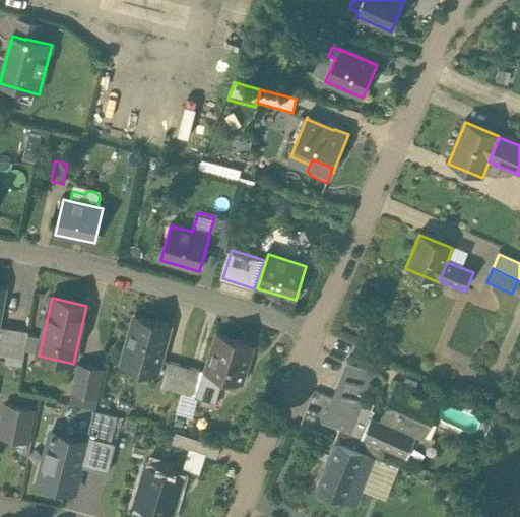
[(171,326),(135,316),(125,354),(142,360),(159,365),(171,326)]
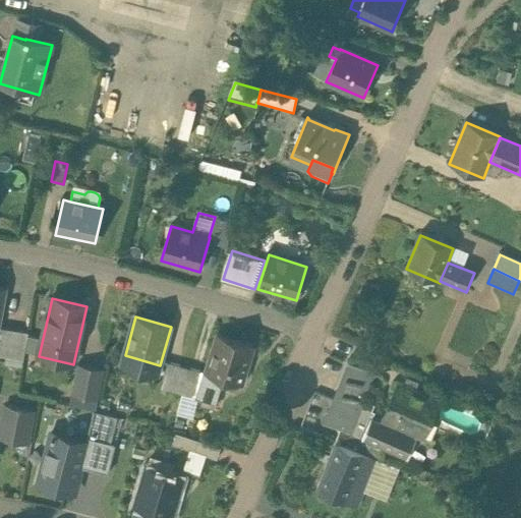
[(29,334),(2,330),(0,342),(0,356),(24,361),(29,334)]
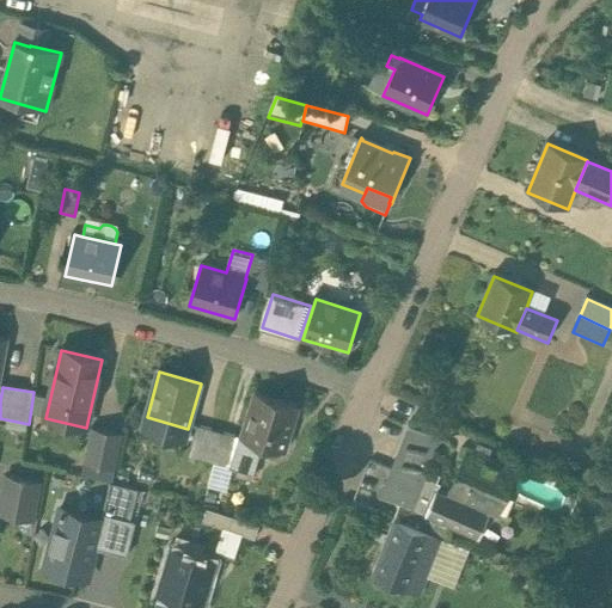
[(298,407),(257,394),(243,440),(238,438),(228,468),(254,476),(263,446),(283,452),(298,407)]
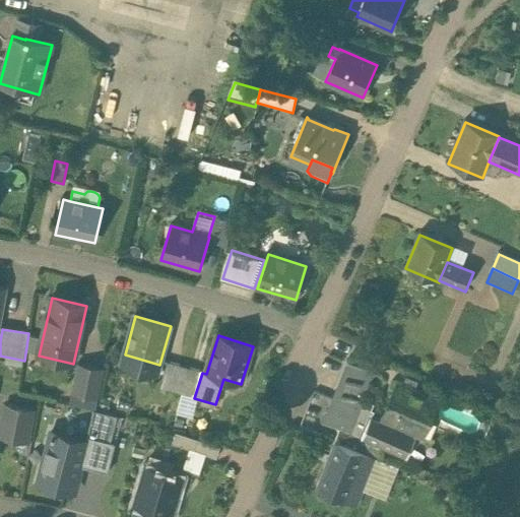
[(377,359),(355,349),(351,360),(373,369),(377,359)]
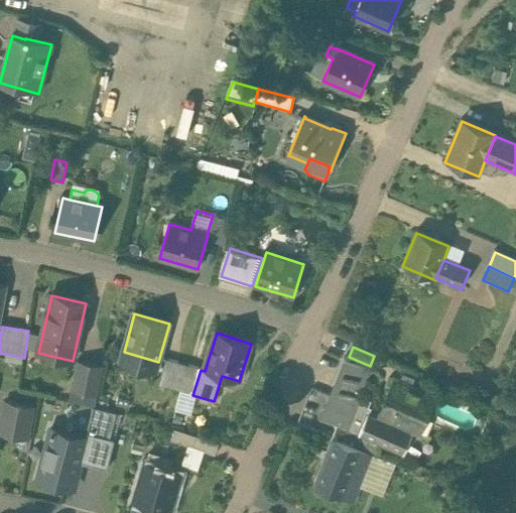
[(141,357),(124,352),(121,364),(138,369),(141,357)]
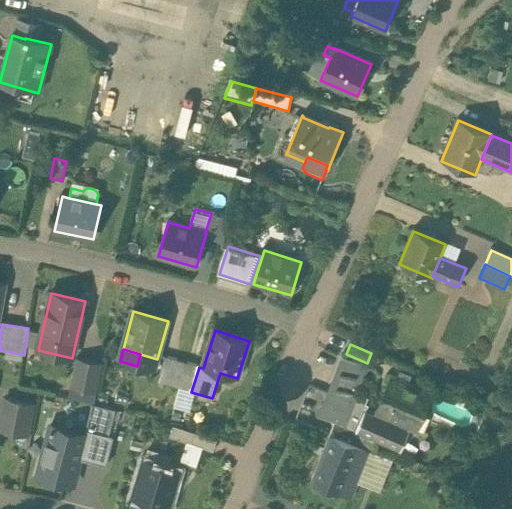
[(185,363),(165,357),(159,383),(179,388),(185,363)]
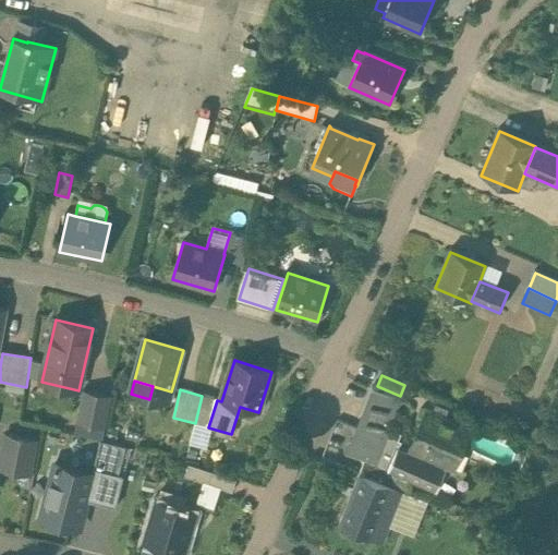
[(375,391),(360,430),(386,441),(401,401),(375,391)]
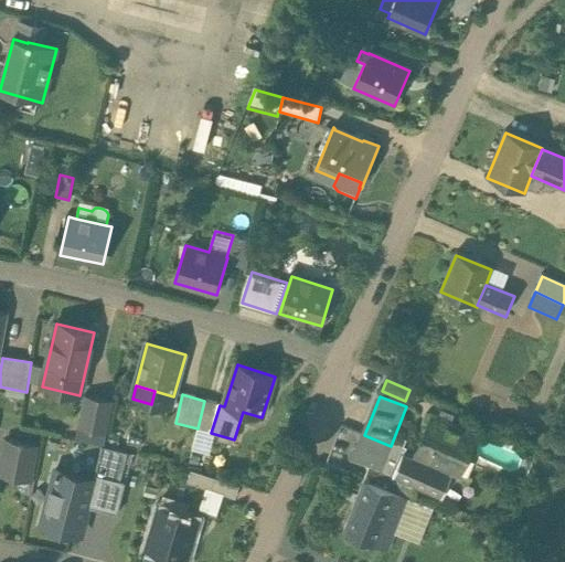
[(113,403),(84,398),(77,427),(107,433),(113,403)]
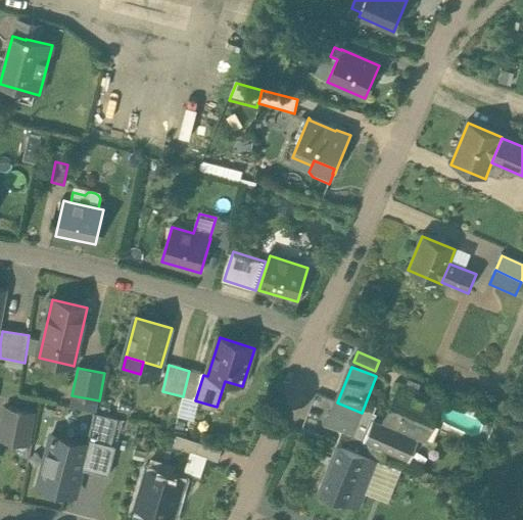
[(203,375),(189,371),(183,396),(195,400),(203,375)]
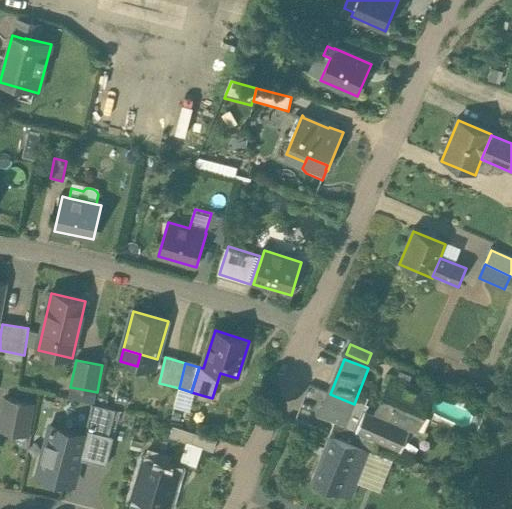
[(427,392),(393,377),(377,413),(410,427),(411,428),(427,392)]
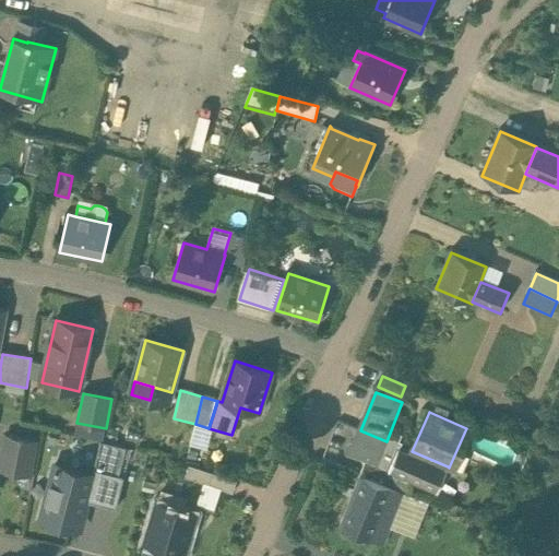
[(387,441),(360,430),(349,457),(366,463),(377,468),(385,445),(387,441)]
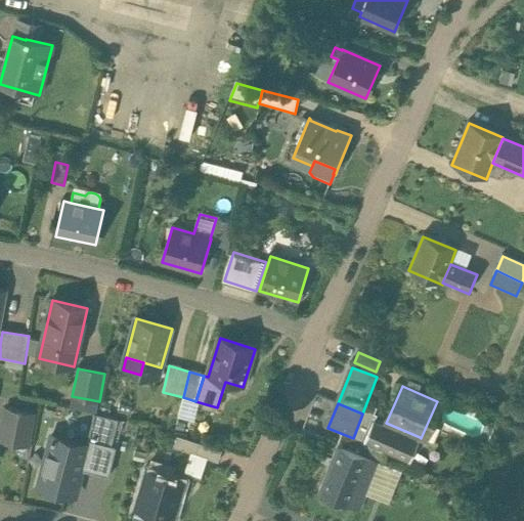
[(34,416),(5,409),(0,435),(0,441),(28,447),(34,416)]
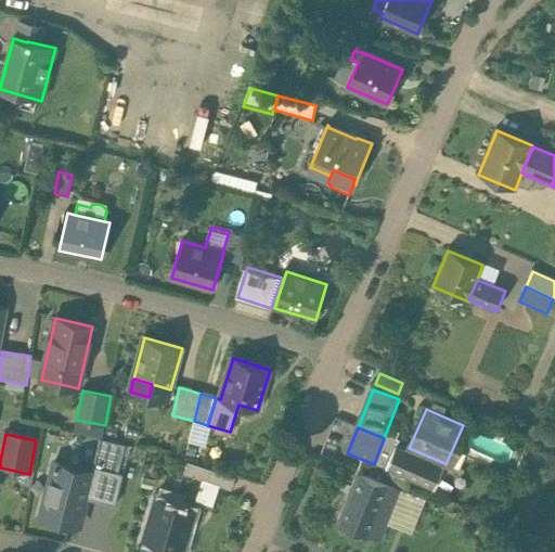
[(125,446),(101,439),(93,467),(117,473),(125,446)]
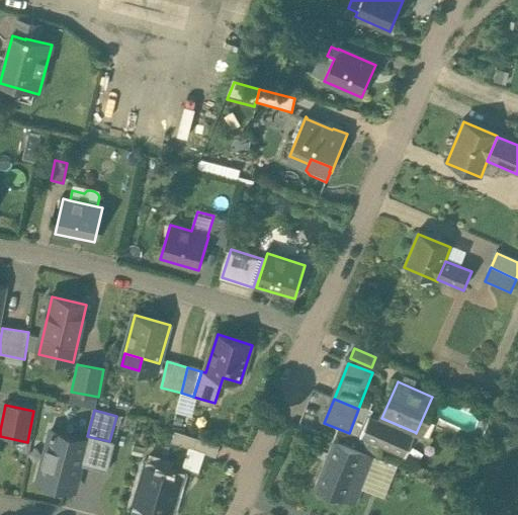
[(369,417),(357,412),(349,433),(339,429),(334,442),(361,452),(366,439),(360,436),(369,417)]
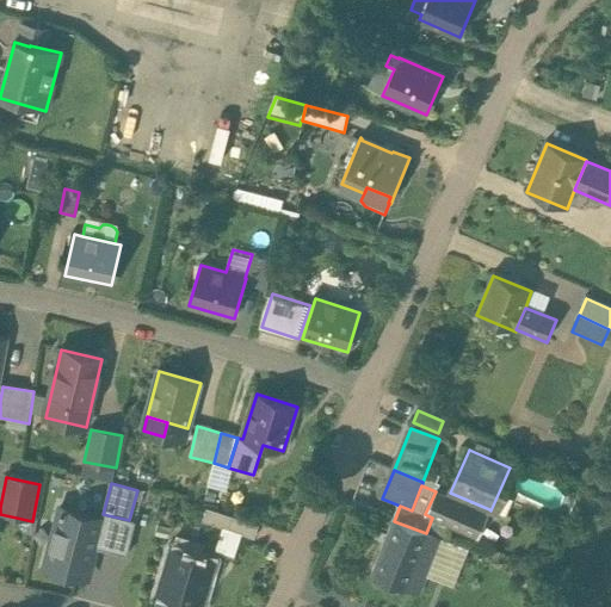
[(489,509),(450,493),(448,496),(436,491),(425,514),(432,518),(452,526),(479,538),(489,514),(488,514),(489,509)]
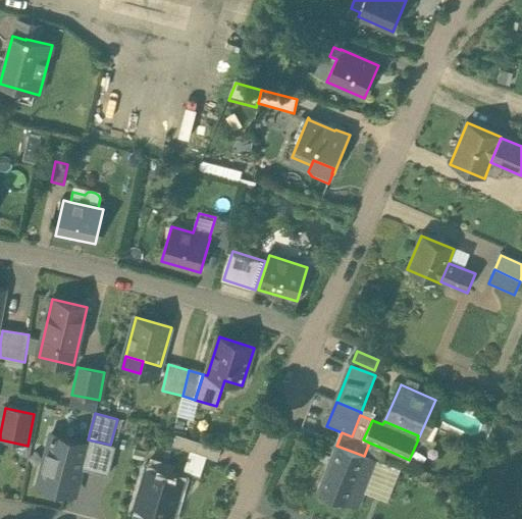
[(221,451),(176,436),(172,448),(217,462),(221,451)]
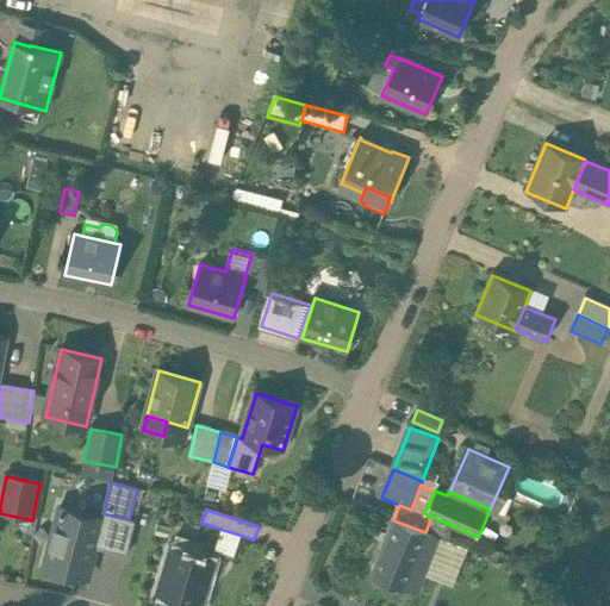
[(452,525),(431,517),(425,532),(440,538),(439,541),(444,543),(446,539),(452,525)]
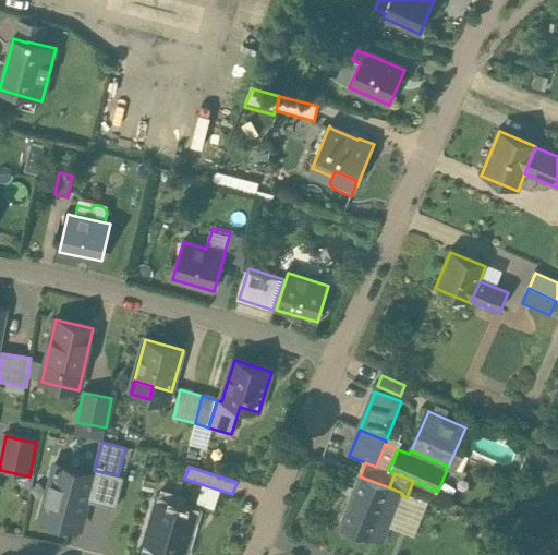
[(389,487),(360,477),(340,527),(383,543),(401,495),(402,493),(389,487)]
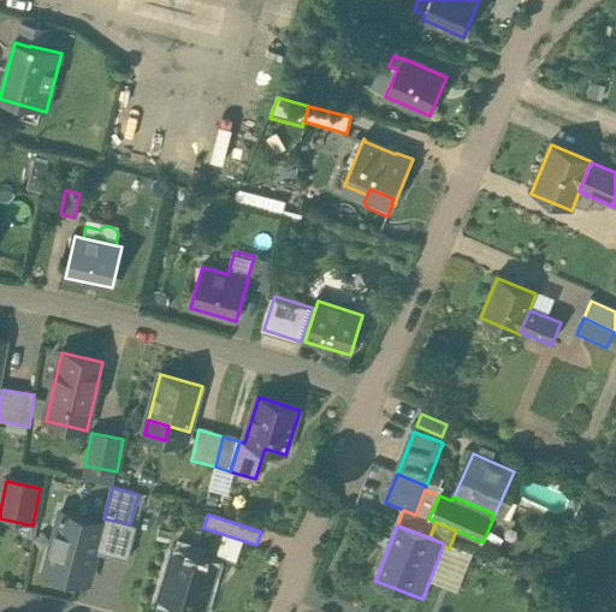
[(99,538),(58,528),(47,574),(88,583),(99,538)]
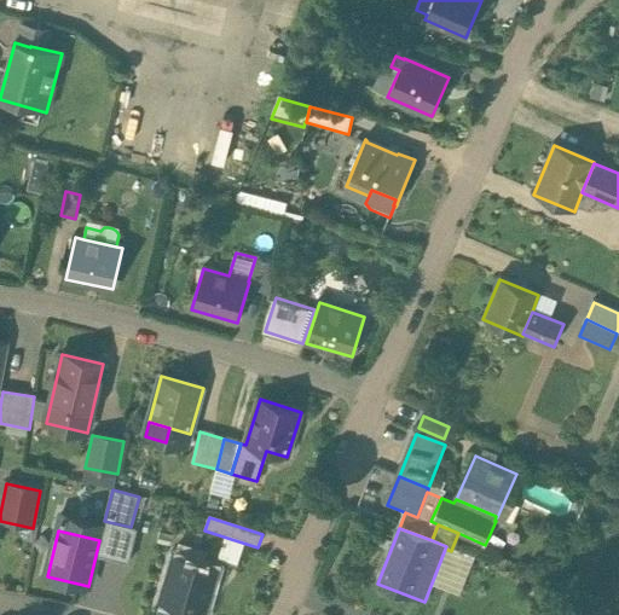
[(217,569),(175,557),(162,603),(200,614),(203,614),(217,569)]
